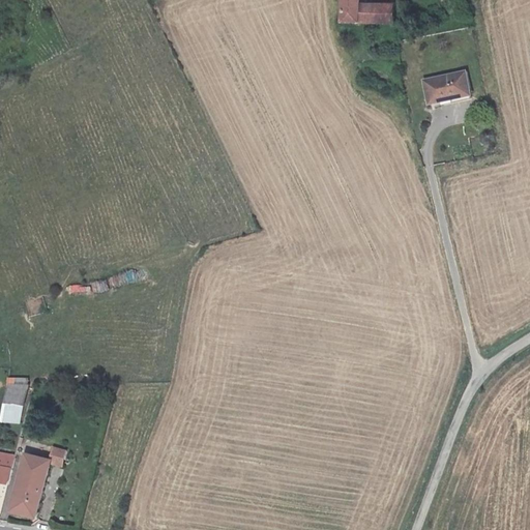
[(392,22),(393,5),(359,5),(359,0),(340,0),(339,22),(371,22),(392,22)]
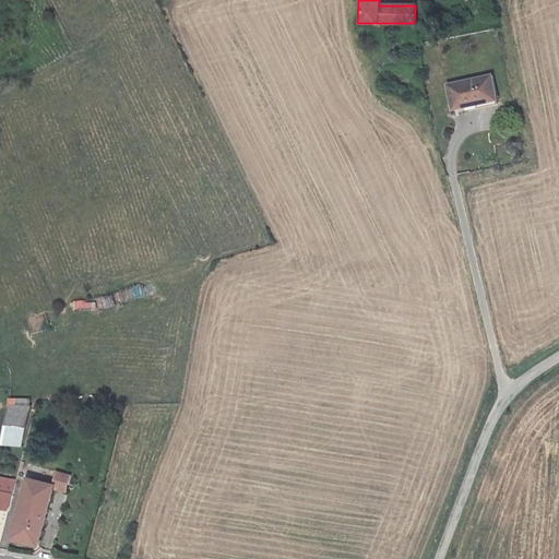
[(427,6),(415,6),(414,23),(417,23),(427,21),(427,6)]
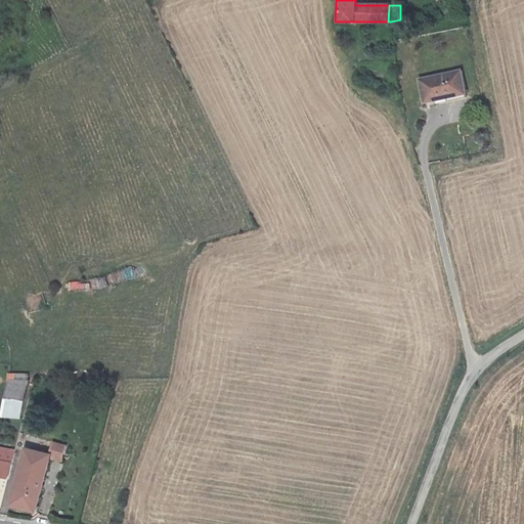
[(460,71),(418,79),(423,104),(446,99),(445,94),(464,90),(460,71)]
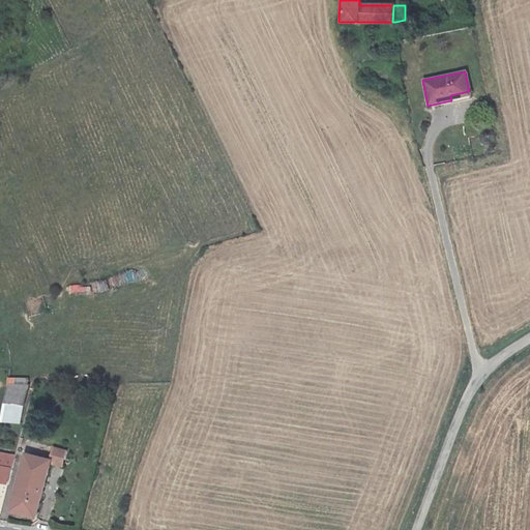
[(43,298),(29,301),(32,315),(47,312),(43,298)]
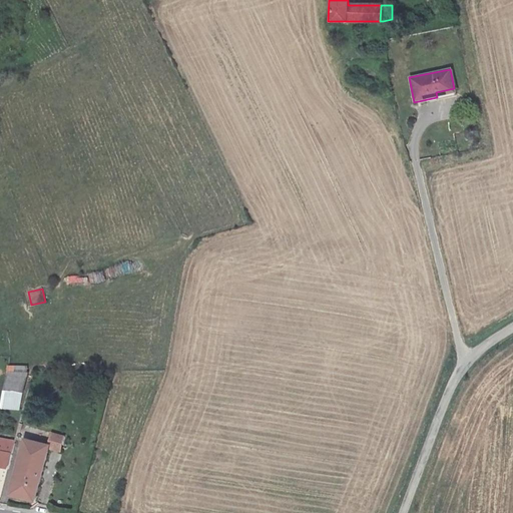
[(0,407),(0,408),(18,410),(27,373),(27,366),(7,367),(7,373),(0,407)]
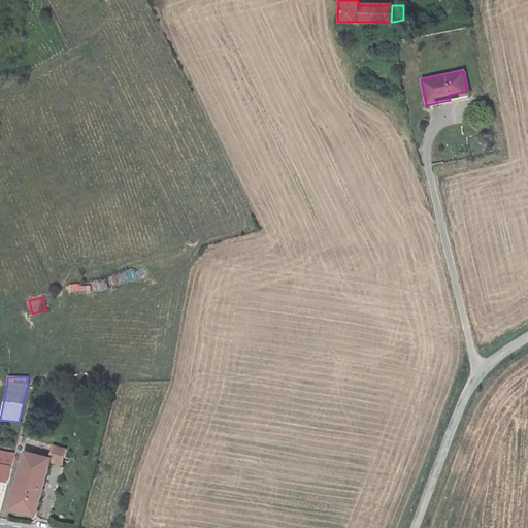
[(33,517),(47,462),(61,466),(65,449),(52,446),(48,458),(24,452),(9,510),(33,517)]
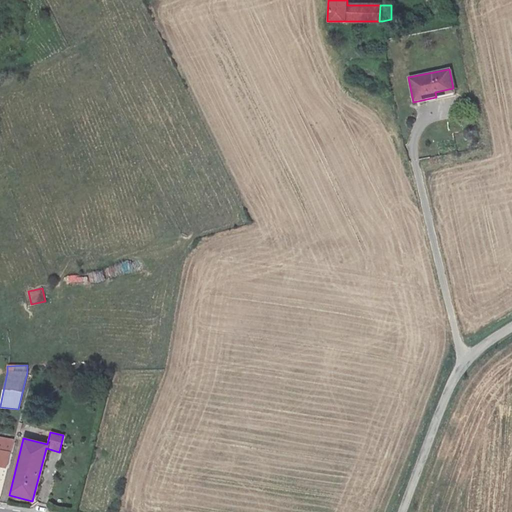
[(0,468),(9,469),(16,438),(0,435),(0,468)]
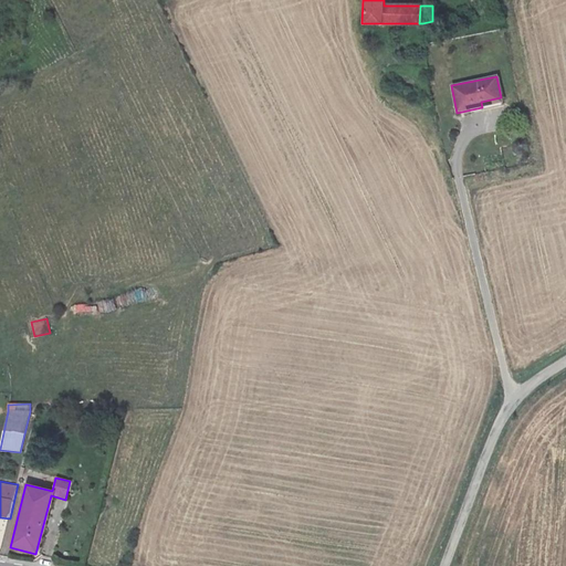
All buildings are outlined.
